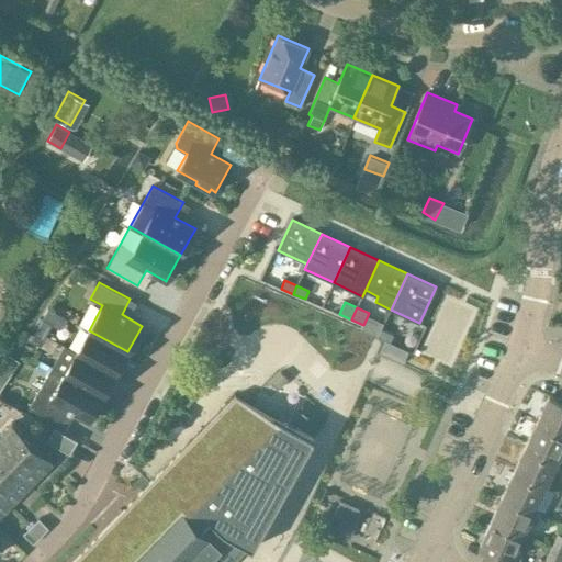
[(42,319),(36,329),(46,335),(52,325),(42,319)]
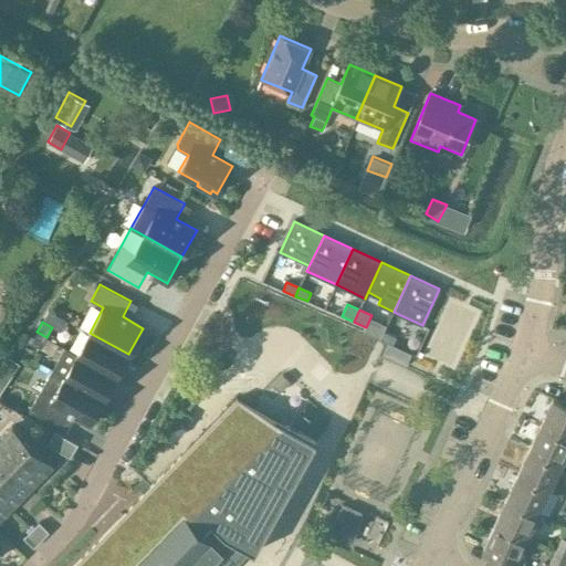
[(46,337),(37,332),(30,343),(40,348),(46,337)]
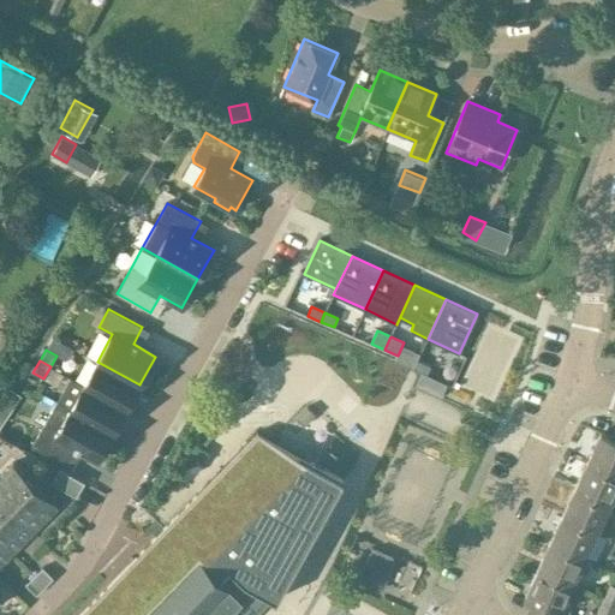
[(97,362),(84,386),(126,408),(139,384),(97,362)]
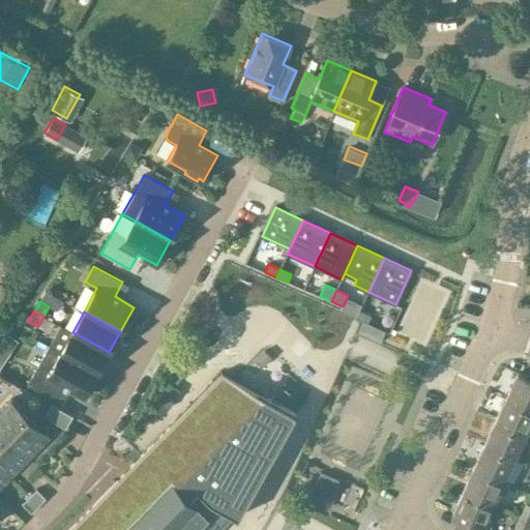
[(359,312),(356,319),(367,324),(371,316),(359,312)]
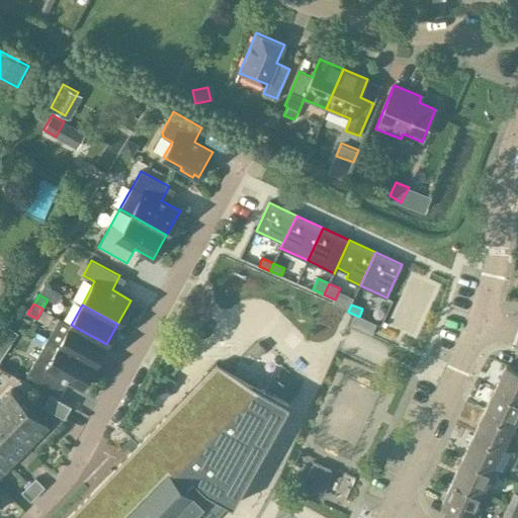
[(106,344),(71,325),(58,318),(48,337),(60,344),(59,345),(94,364),(106,344)]
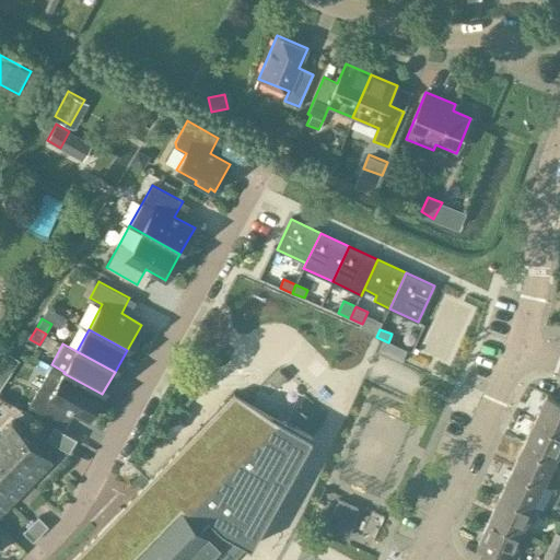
[(51,364),(41,385),(28,407),(59,424),(68,409),(88,420),(102,394),(63,373),(65,372),(51,364)]
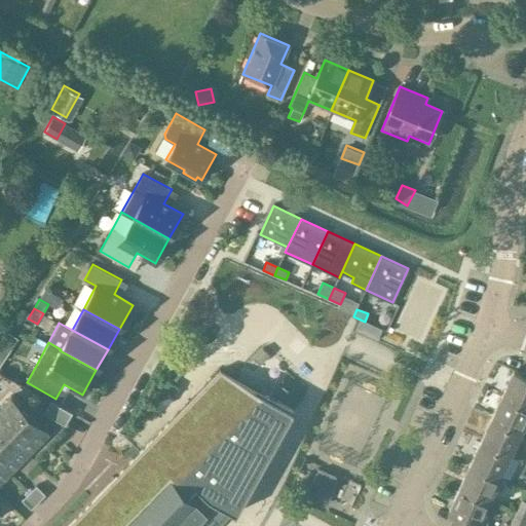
[(513,371),(502,395),(525,405),(525,367),(522,375),(513,371)]
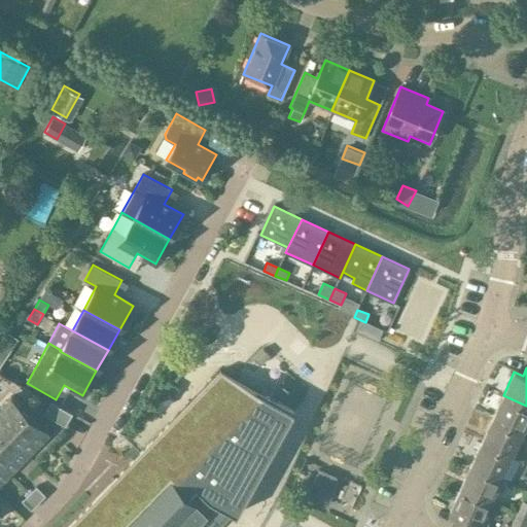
[(68,526),(219,526),(231,508),(237,513),(294,411),(220,371),(68,526)]
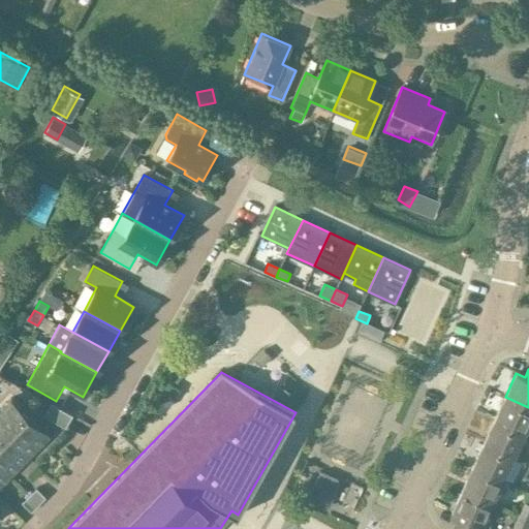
[(528,424),(528,407),(505,397),(494,419),(525,434),(528,424)]
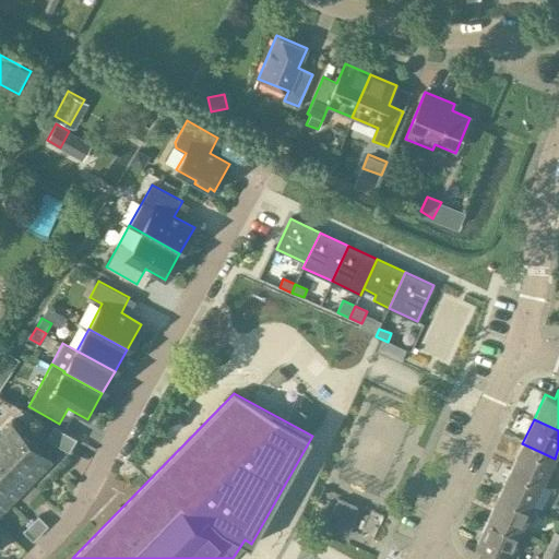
[(11,420),(0,431),(0,454),(30,484),(52,460),(11,420)]
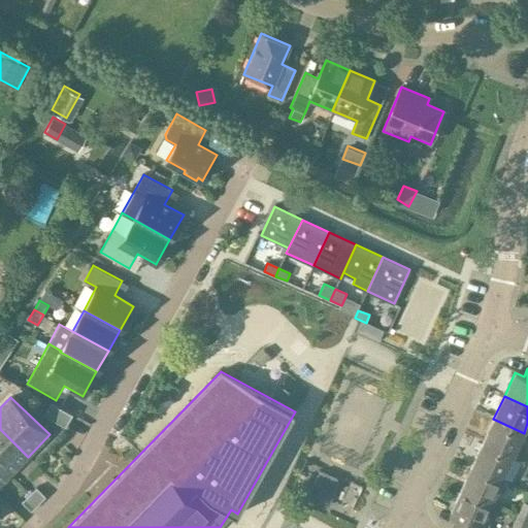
[(65,427),(72,414),(51,402),(43,415),(65,427)]
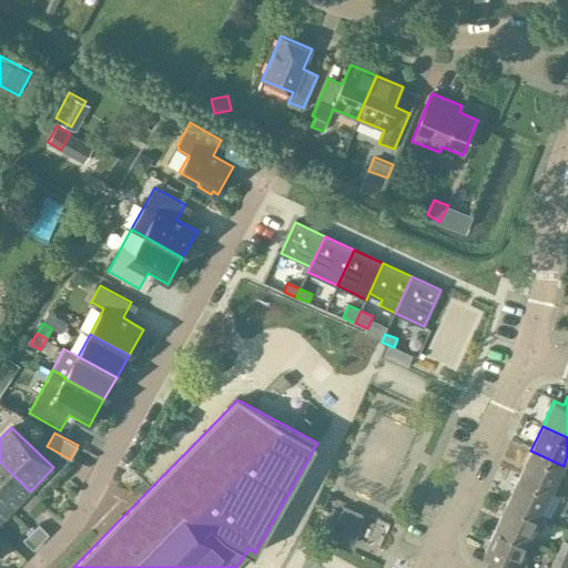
[(564,466),(530,450),(519,475),(551,490),(564,466)]
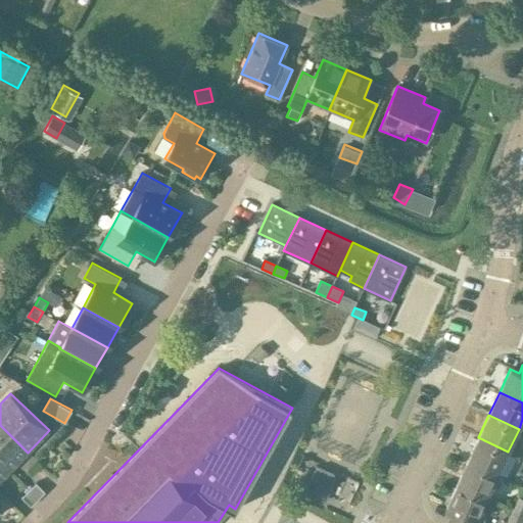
[(0,461),(10,471),(28,453),(0,425),(0,461)]
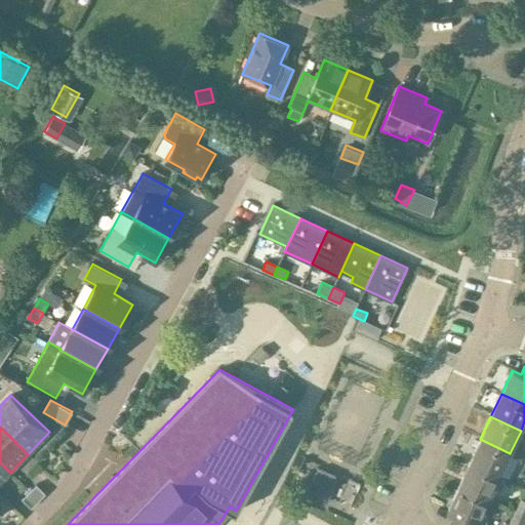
[(470,462),(499,477),(510,453),(480,439),(470,462)]
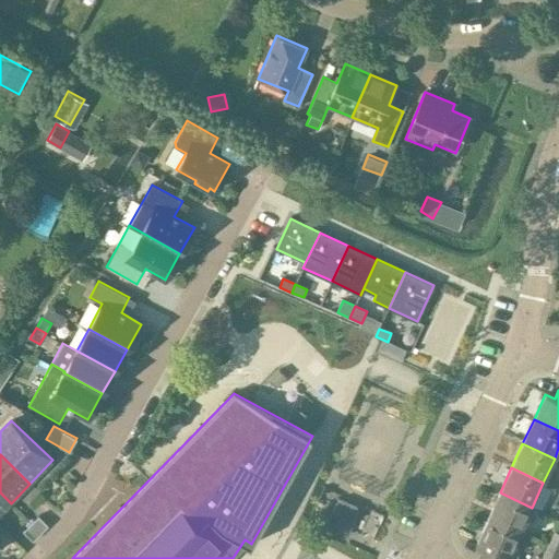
[(0,513),(11,503),(0,492),(0,513)]
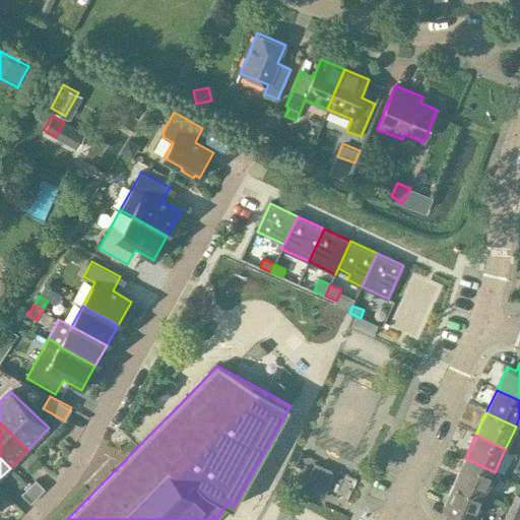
[(495,472),(465,458),(454,481),(483,496),(495,472)]
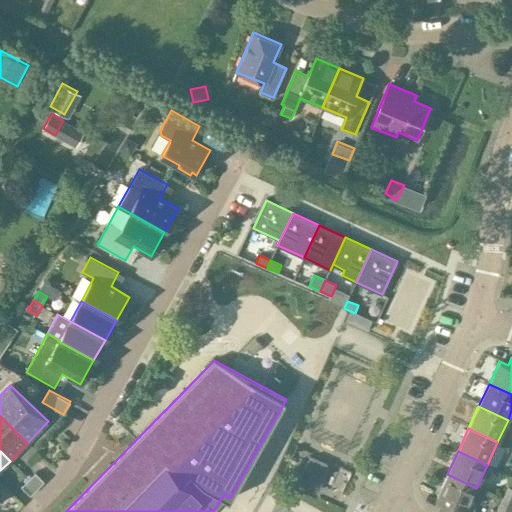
[(308,462),(299,481),(318,489),(327,470),(325,470),(327,465),(311,458),(309,462),(308,462)]
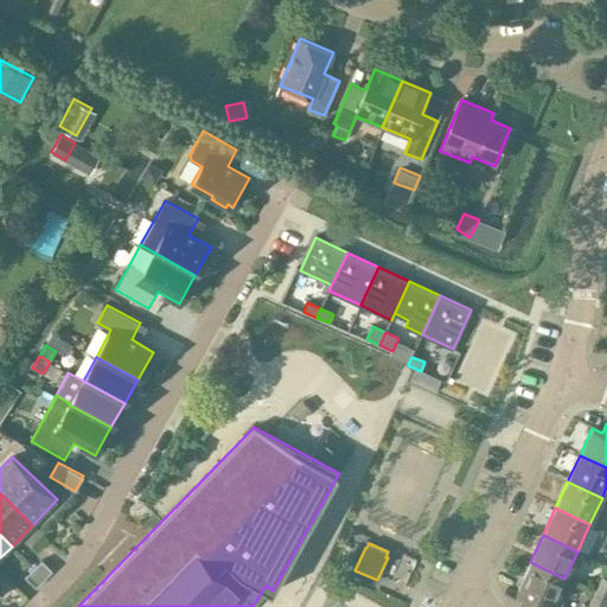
[(34,568),(45,577),(52,570),(42,560),(34,568)]
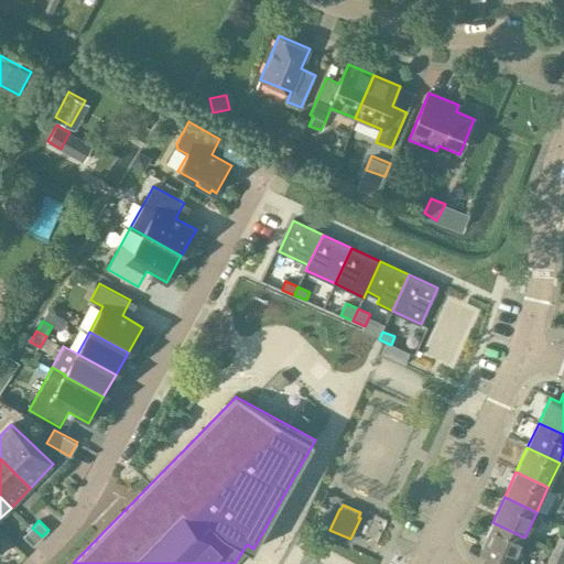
[(524,538),(492,522),(481,548),(488,551),(484,561),(489,563),(521,563),(524,559),(522,553),(519,551),(524,538)]
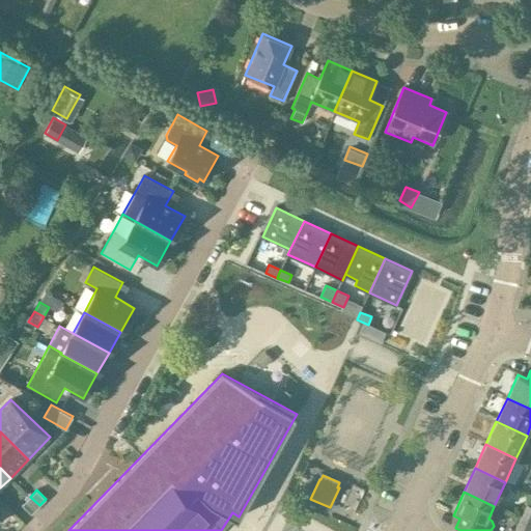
[(31,514),(39,505),(30,497),(22,505),(31,514)]
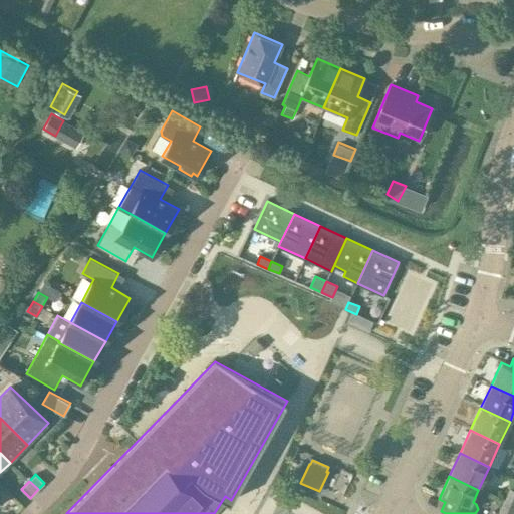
[(503,501),(513,506),(513,489),(509,488),(503,501)]
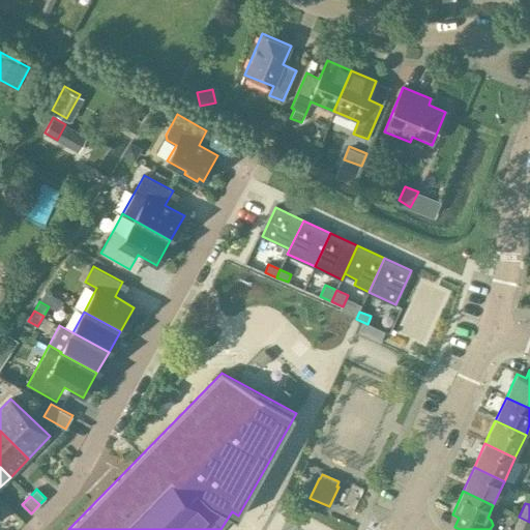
[(512,529),(528,529),(529,526),(529,522),(519,517),(513,529),(512,529)]
